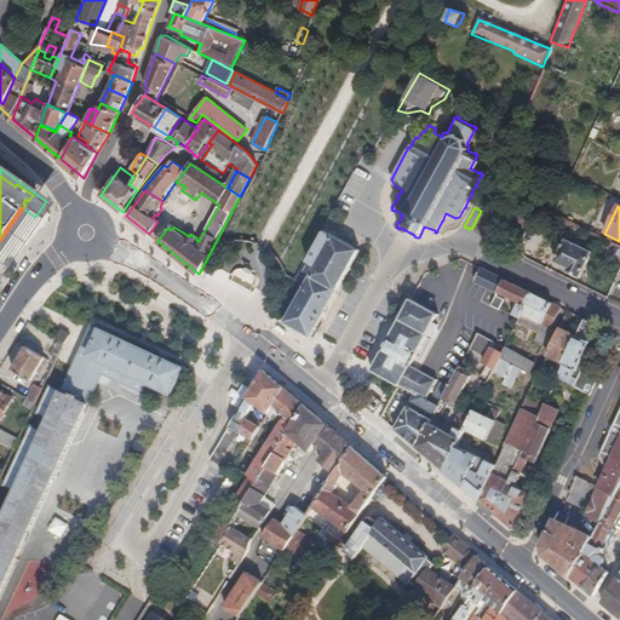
[(311,339),(360,250),(334,235),(340,224),(331,218),(311,254),(320,259),(303,287),(292,308),(283,323),(311,339)]
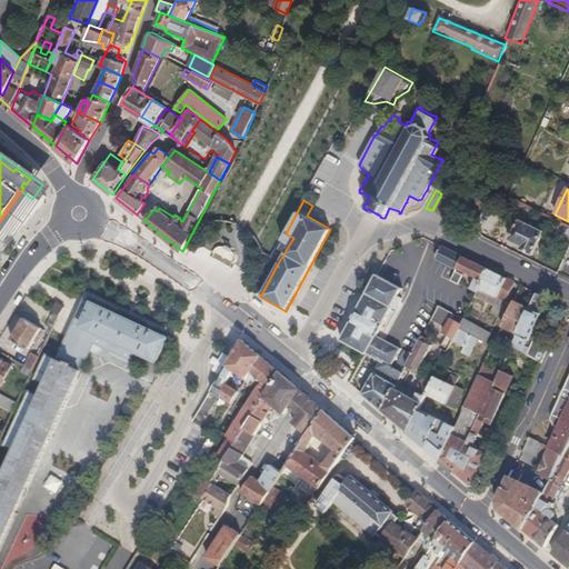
[(475,229),(489,236),(500,213),(486,207),(475,229)]
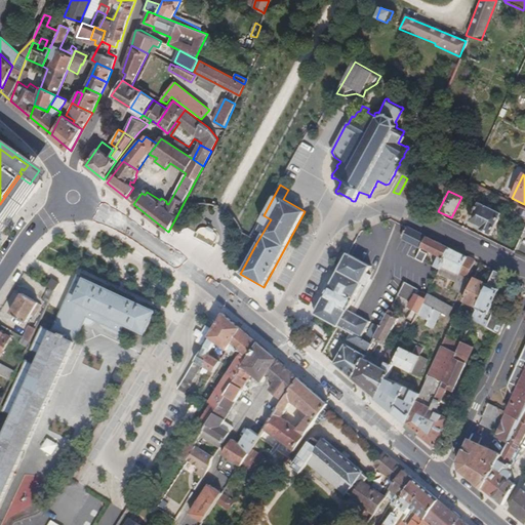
[(491,236),(501,213),(479,202),(470,221),(481,228),(480,230),(491,236)]
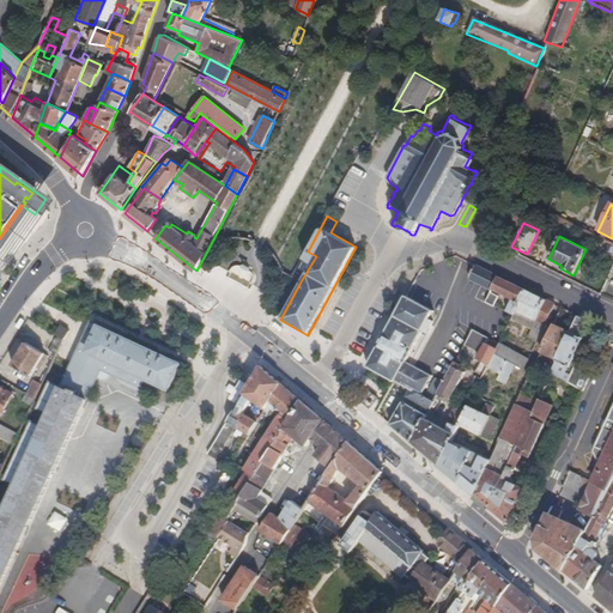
[(526,291),(475,266),(469,279),(491,290),(485,302),(493,307),(499,293),(511,299),(505,313),(514,316),(516,311),(526,291)]
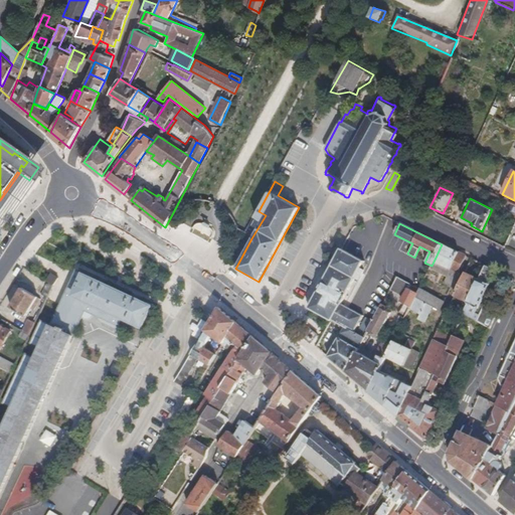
[(454,282),(466,256),(442,244),(434,262),(450,269),(446,278),(454,282)]
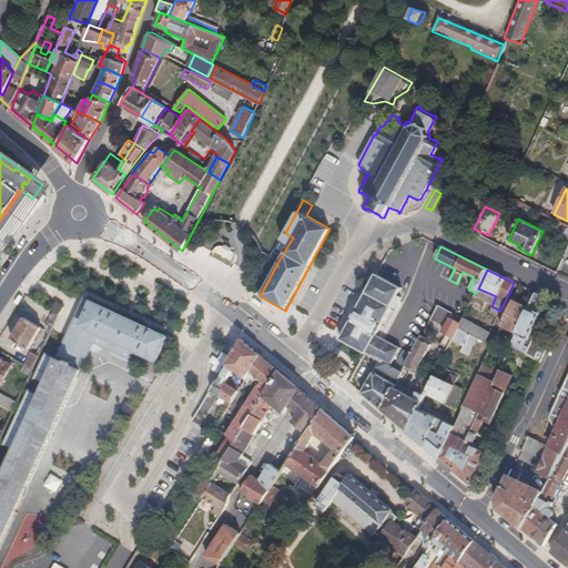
[(376,336),(392,307),(395,310),(402,297),(398,296),(402,288),(378,274),(342,342),(365,355),(381,363),(389,368),(401,348),(376,336)]
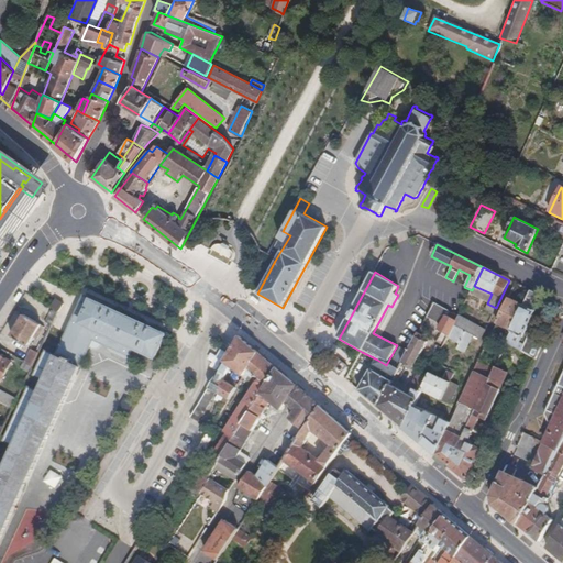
[(525,335),(536,309),(533,309),(540,295),(531,290),(525,306),(512,331),(507,343),(537,357),(544,340),(530,333),(528,337),(525,344),(520,342),(522,337),(523,338),(525,335)]
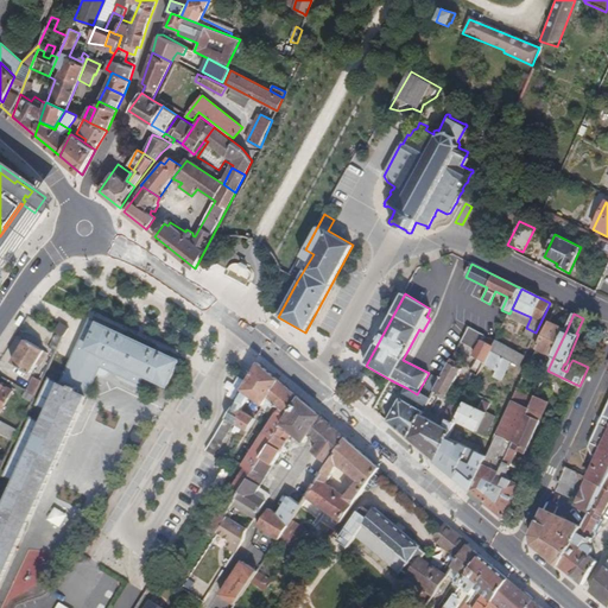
[(67,322),(61,318),(57,323),(67,329),(70,324),(67,322)]
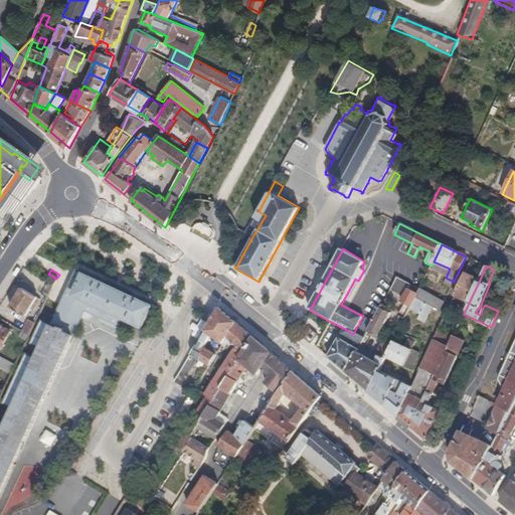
[(66,350),(84,310),(120,326),(123,319),(143,328),(153,307),(76,273),(72,281),(51,326),(41,322),(31,344),(40,349),(44,340),(66,350)]
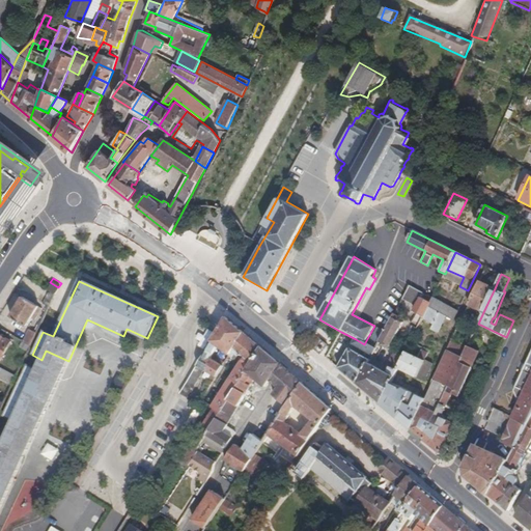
[(483,312),(495,288),(480,281),(469,305),(483,312)]
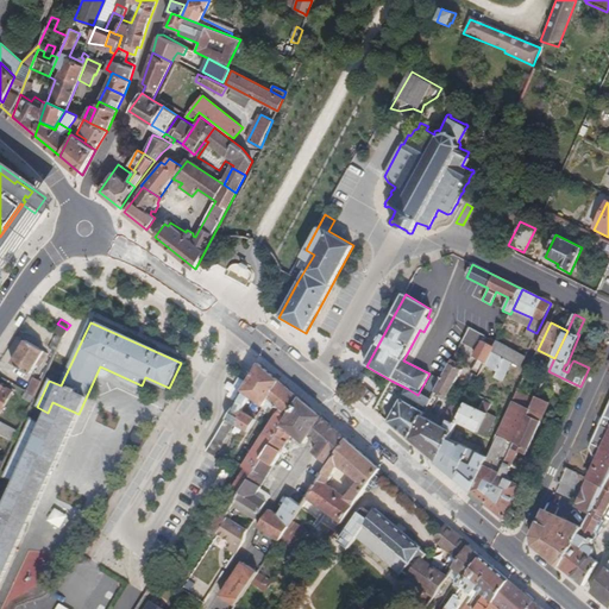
[(62,339),(67,330),(57,324),(51,332),(57,336),(62,339)]
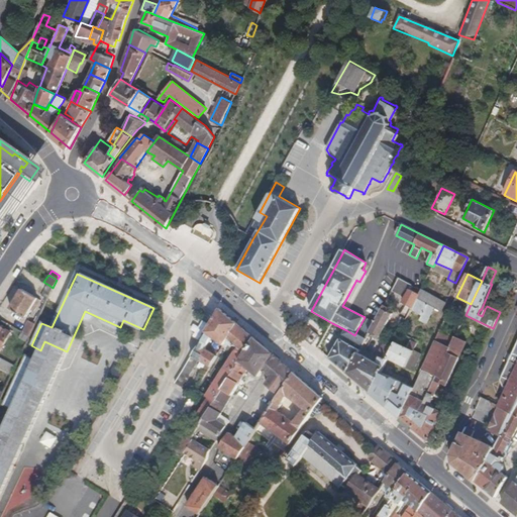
[(411,311),(421,290),(399,279),(392,291),(405,298),(403,303),(406,304),(400,317),(402,317),(398,324),(403,327),(411,311)]
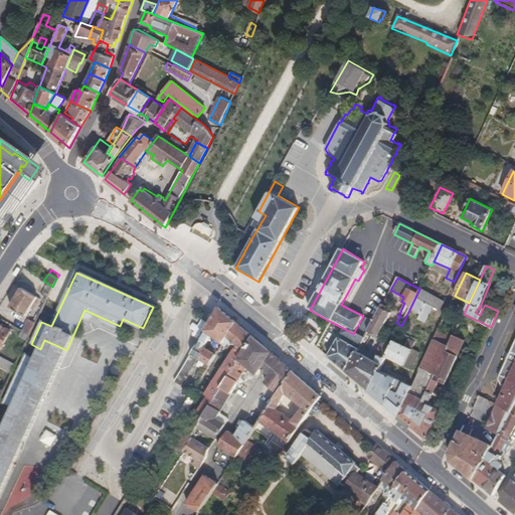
[(46,299),(52,287),(48,284),(45,290),(43,290),(40,296),(46,299)]
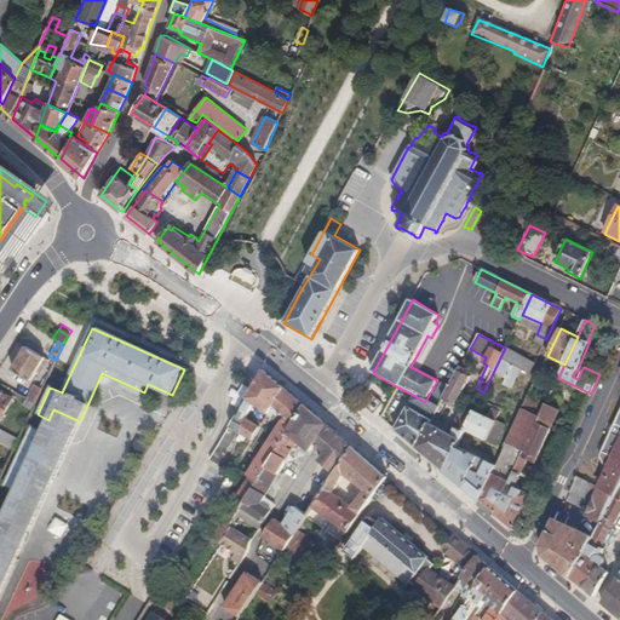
[(40,374),(49,362),(26,346),(11,371),(29,383),(36,372),(40,374)]
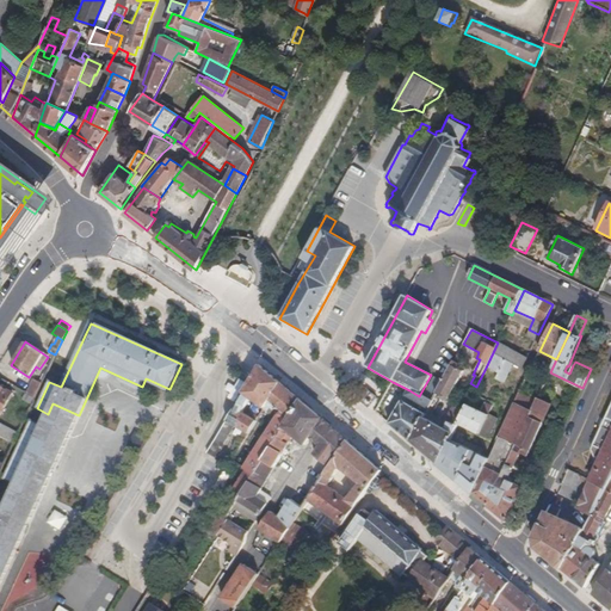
[(526,356),(498,343),(486,368),(498,374),(495,380),(504,383),(513,364),(520,368),(526,356)]
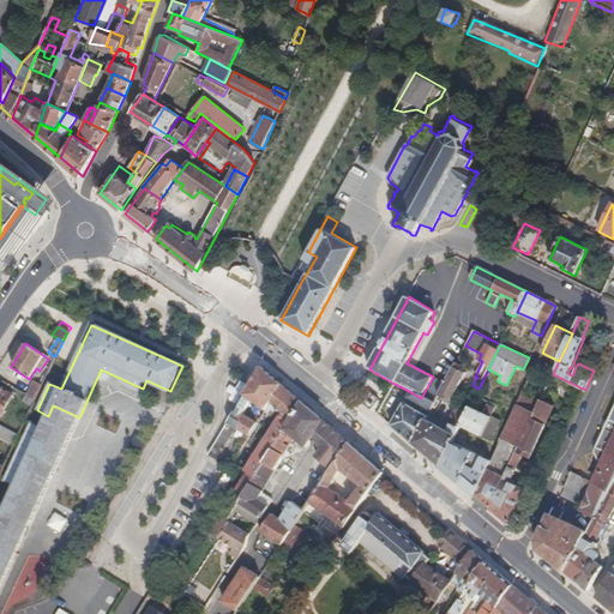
[(218,438),(263,368),(244,353),(230,374),(242,384),(220,417),(221,419),(215,428),(217,429),(214,435),(218,438)]
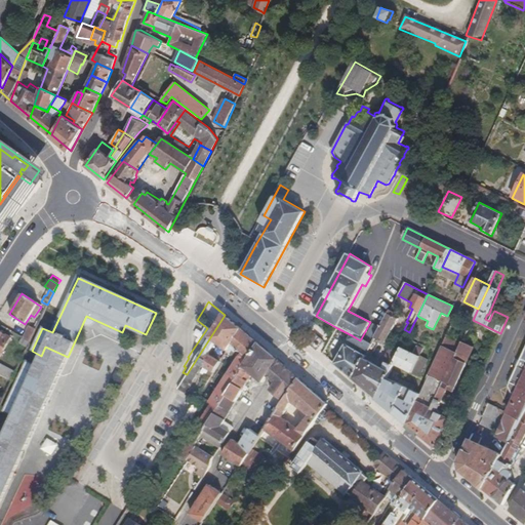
[(386,345),(399,320),(397,319),(399,316),(390,311),(380,328),(374,338),(386,345)]
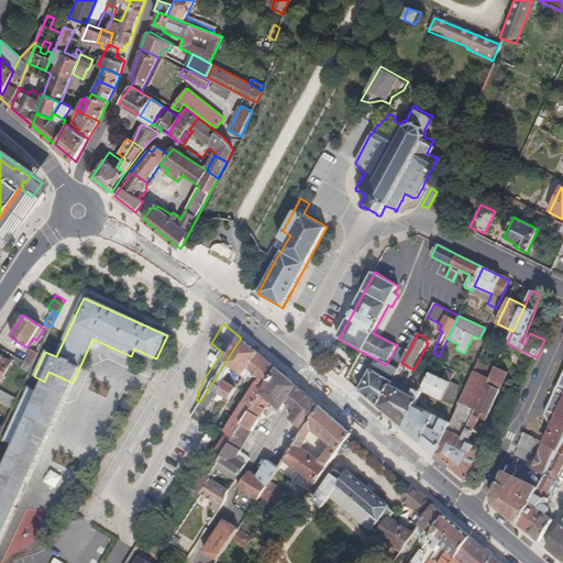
[(243,376),(258,353),(241,338),(200,401),(190,418),(198,422),(217,394),(224,398),(217,409),(220,411),(224,405),(238,385),(230,381),(228,384),(223,382),(229,367),(243,376)]
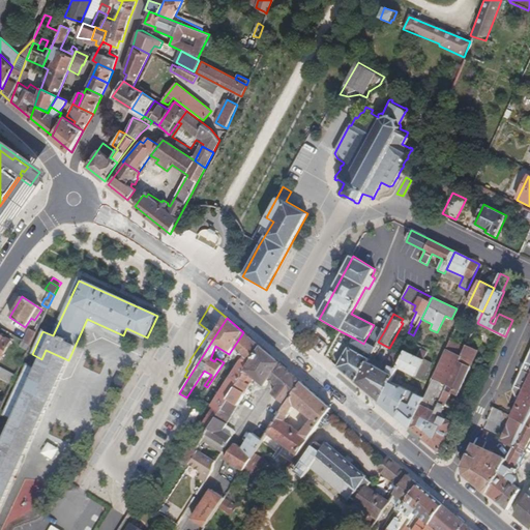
[(378,342),(384,331),(377,327),(366,346),(374,349),(378,342)]
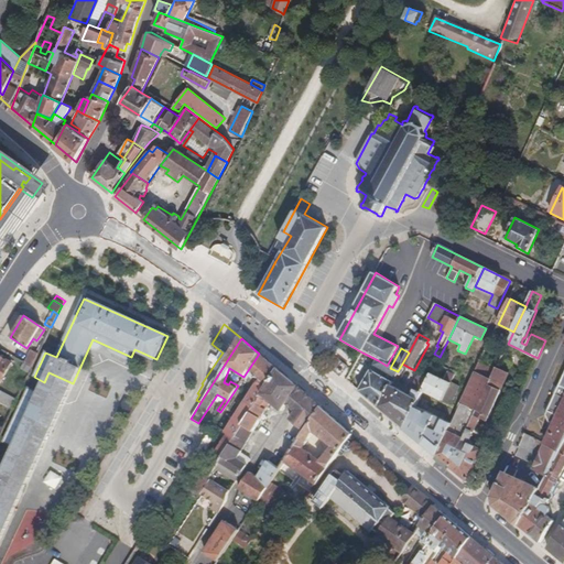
[(31,368),(38,355),(30,351),(23,364),(31,368)]
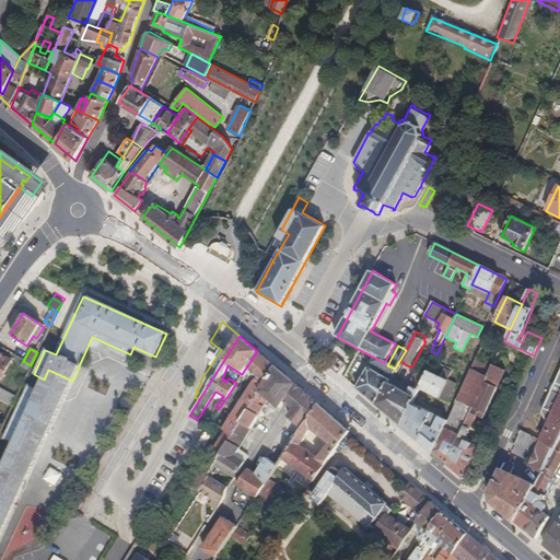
[(233,435),(277,369),(257,351),(242,374),(241,376),(242,378),(245,374),(247,376),(249,374),(255,378),(221,431),(223,433),(199,473),(197,471),(189,483),(193,486),(199,491),(200,492),(201,490),(210,477),(208,475),(213,465),(230,442),(238,450),(243,442),(233,435)]
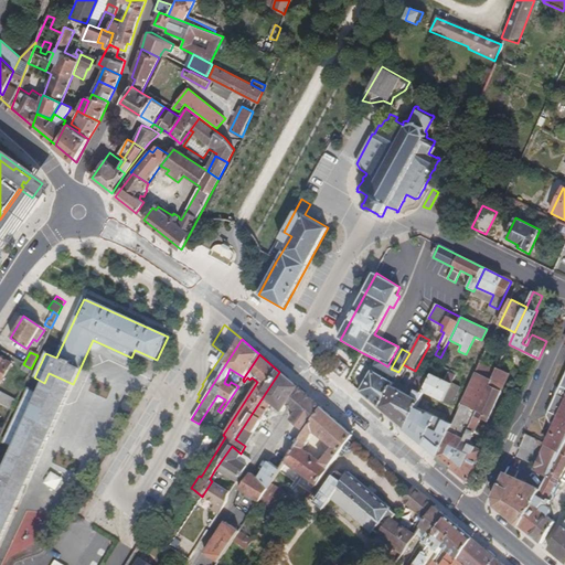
[(0,382),(11,365),(0,359),(0,382)]
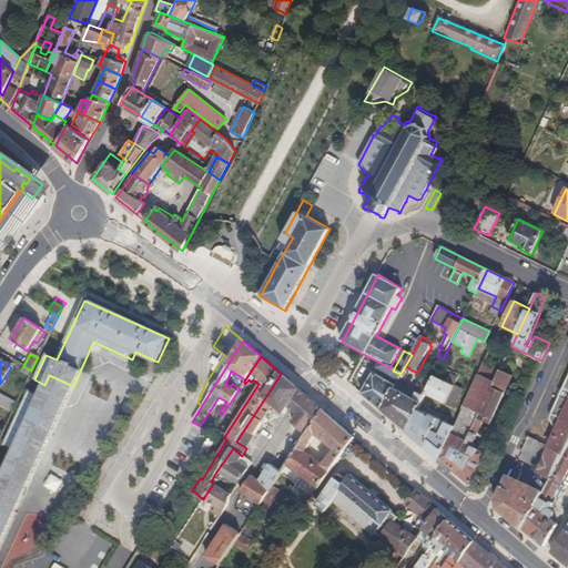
[(401,374),(393,371),(389,368),(381,363),(377,369),(397,381),(401,374)]
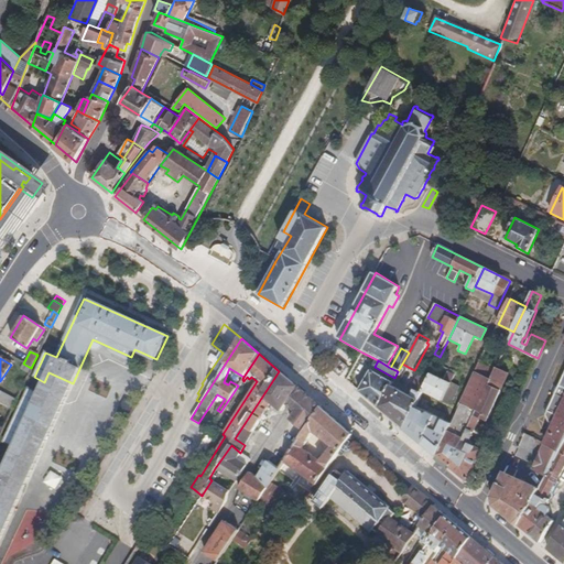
[(348,382),(358,389),(370,369),(359,362),(348,382)]
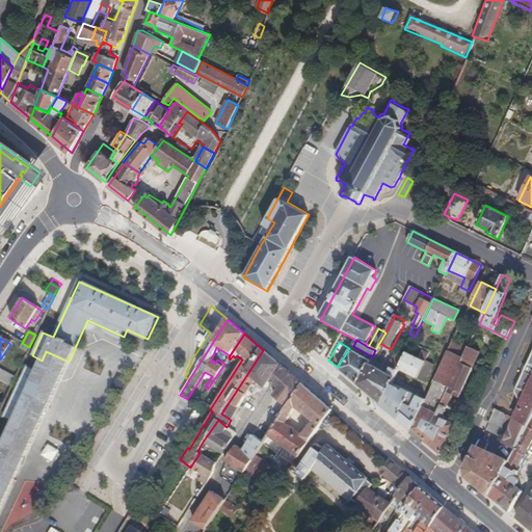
[(468,349),(452,342),(448,351),(463,358),(468,349)]
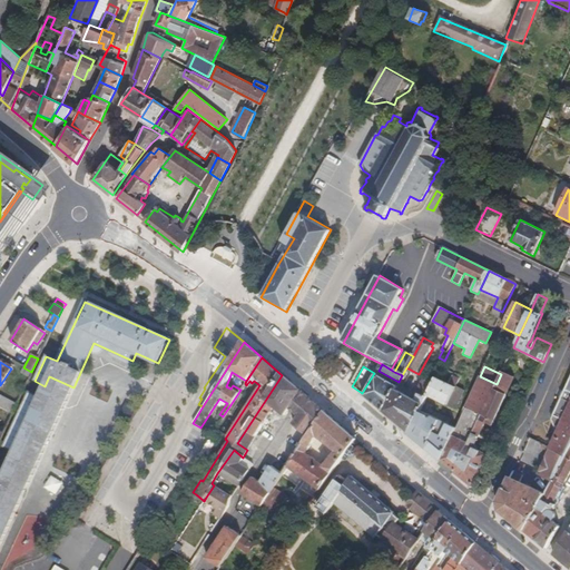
[(472,488),(487,454),(475,449),(487,423),(493,426),(516,377),(502,372),(501,374),(497,384),(455,473),(472,488)]
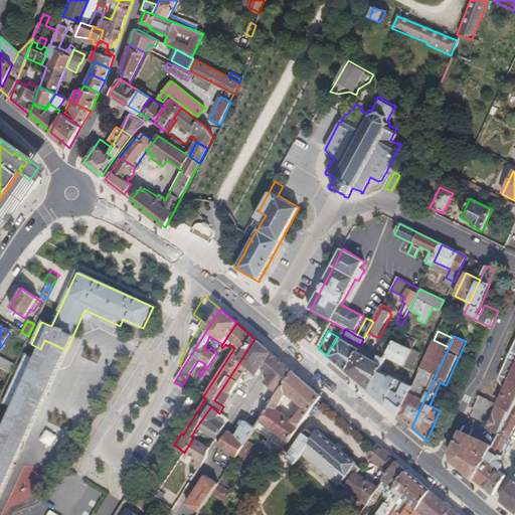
[(235,386),(247,368),(258,376),(262,370),(272,354),(254,339),(214,400),(223,406),(235,386)]
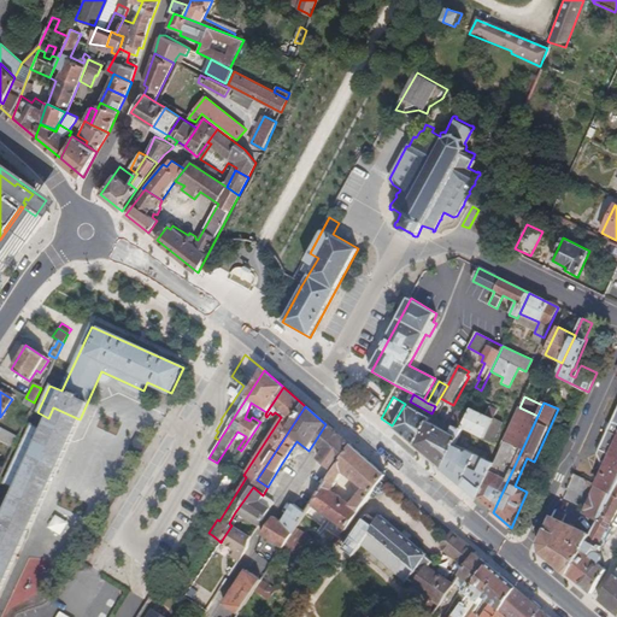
[(427,423),(429,418),(406,406),(394,429),(415,446),(427,423)]
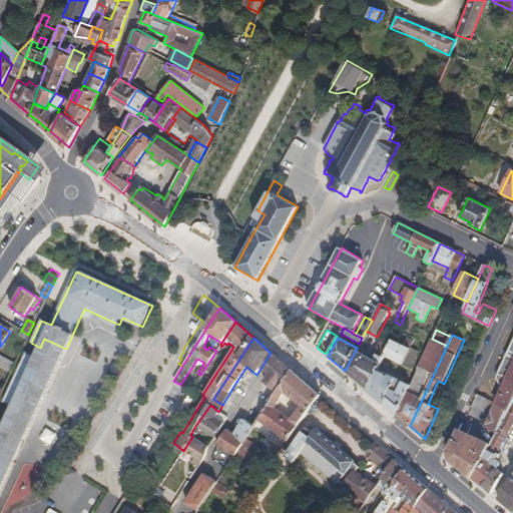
[(26,434),(66,349),(44,339),(40,348),(35,359),(13,407),(5,424),(26,434)]
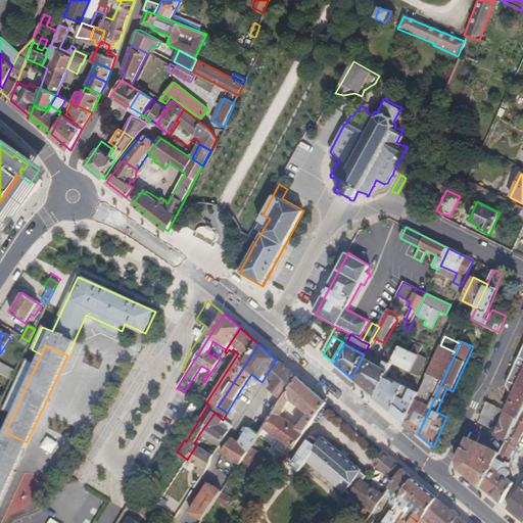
[(419,376),(426,359),(419,355),(422,348),(415,345),(412,352),(400,347),(398,351),(392,364),(419,376)]
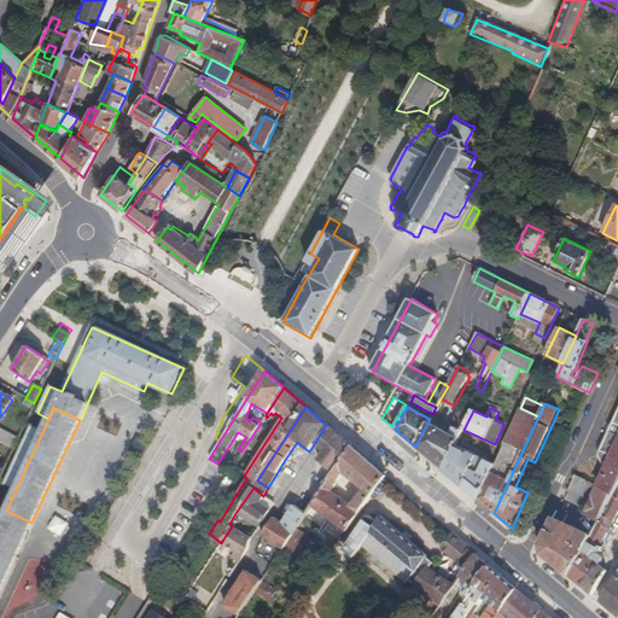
[(494,513),(538,417),(520,408),(494,465),(478,500),(485,507),(494,513)]
